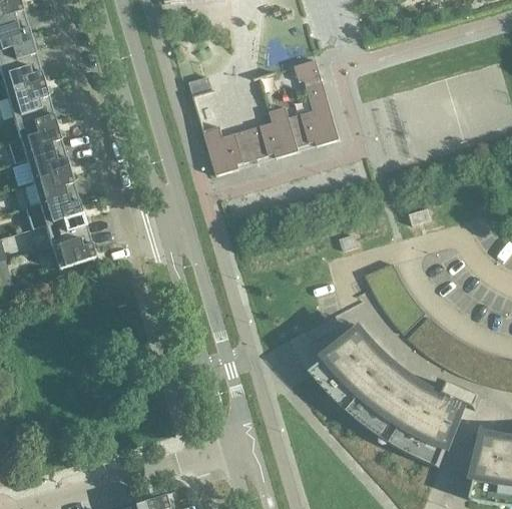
[(0,27),(23,20),(17,0),(13,0),(0,3),(0,27)]
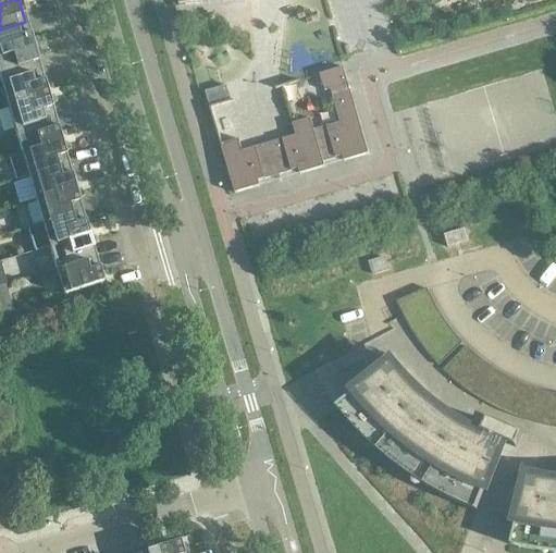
[(0,54),(33,46),(25,22),(0,29),(0,54)]
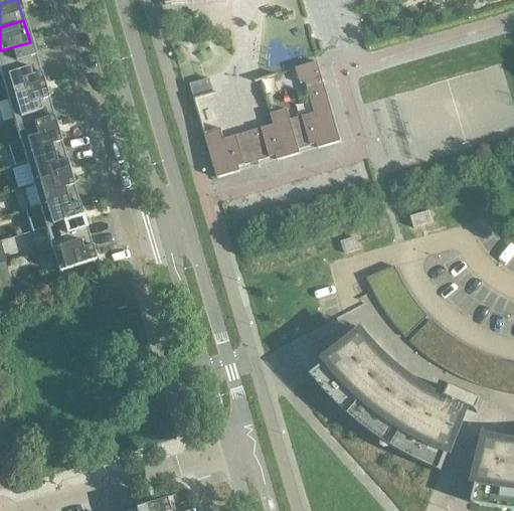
[(0,74),(36,63),(30,42),(0,50),(0,74)]
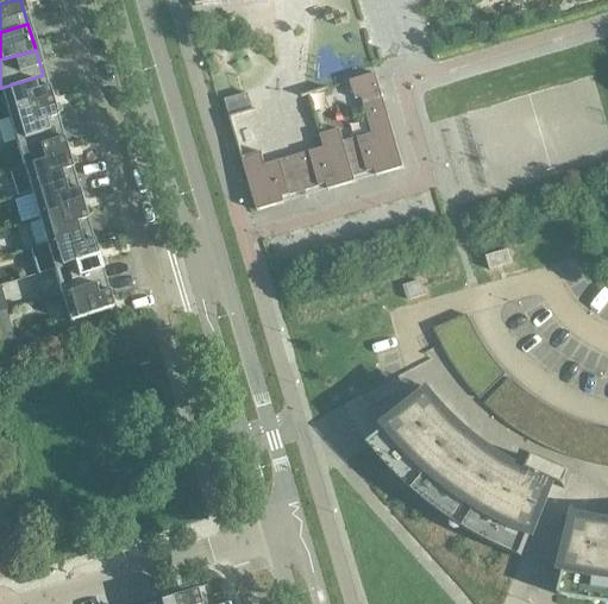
[(259,149),(242,155),(239,155),(256,208),(283,200),(281,195),(302,188),(325,182),(326,187),(353,180),(352,174),(374,168),(375,172),(402,165),(375,70),(348,79),(353,96),(359,94),(370,131),(342,139),(338,126),(318,132),(321,145),(263,162),(259,149)]
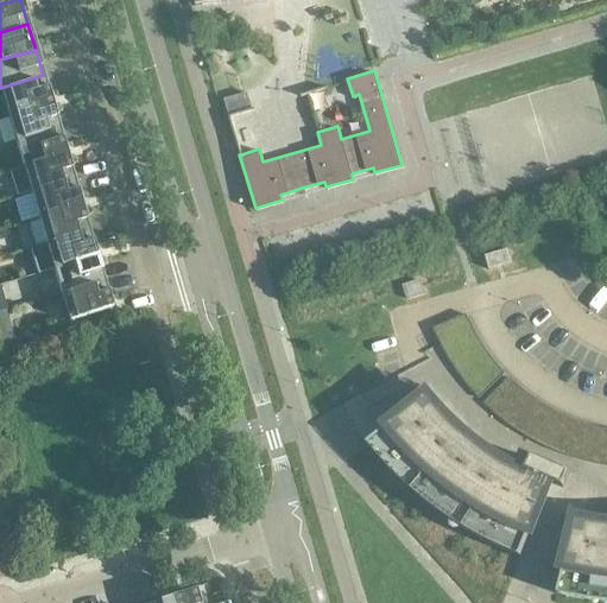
[(50,101),(43,75),(0,88),(7,113),(50,101)]
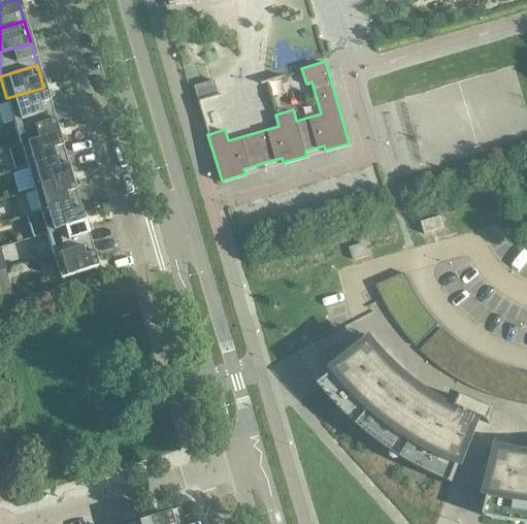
[(6,98),(12,121),(50,109),(43,88),(6,98)]
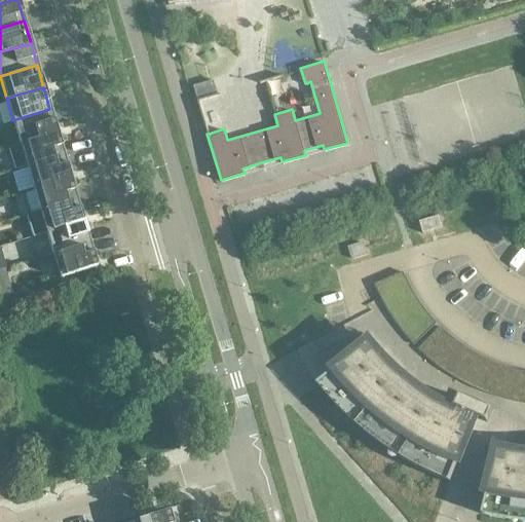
[(12,120),(20,142),(57,132),(49,109),(12,120)]
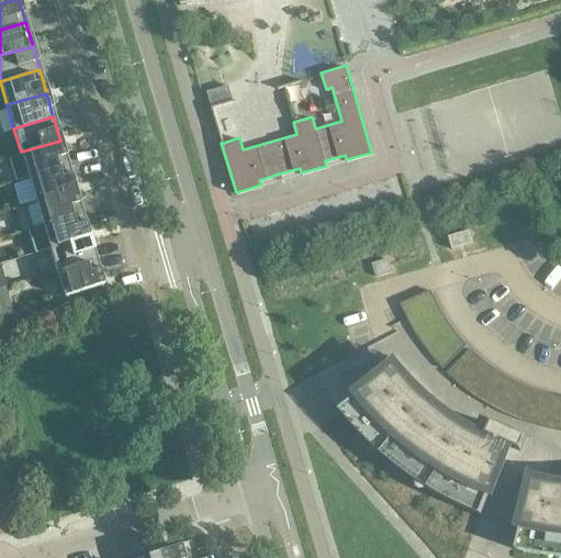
[(14,179),(27,176),(67,164),(60,141),(21,152),(8,156),(14,179)]
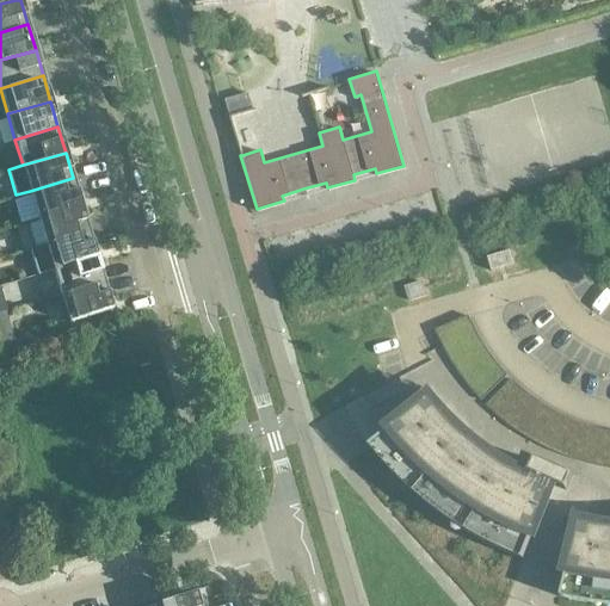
[(30,191),(37,216),(80,204),(73,178),(30,191)]
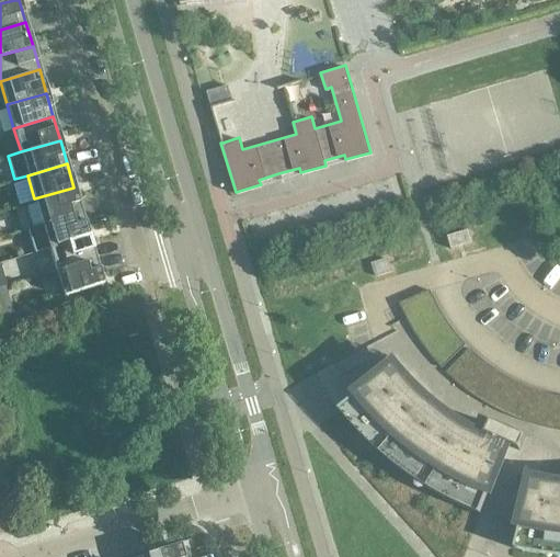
[(73,188),(34,199),(42,223),(81,211),(73,188)]
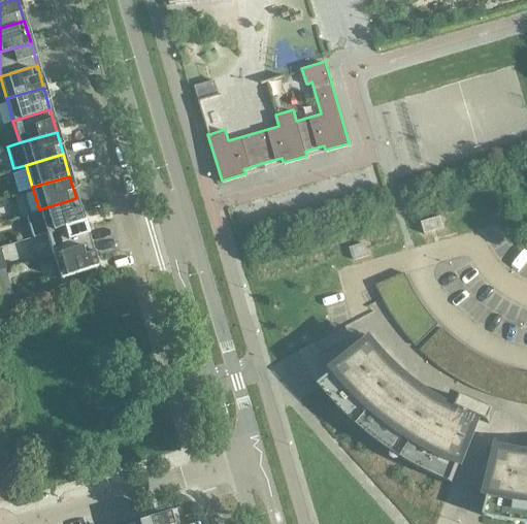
[(45,231),(83,221),(76,198),(39,209),(25,214),(31,235),(45,231)]
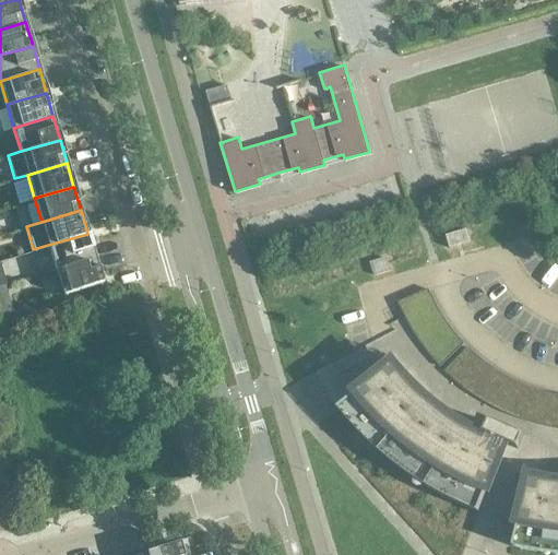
[(449,246),(469,239),(465,227),(444,233),(449,246)]
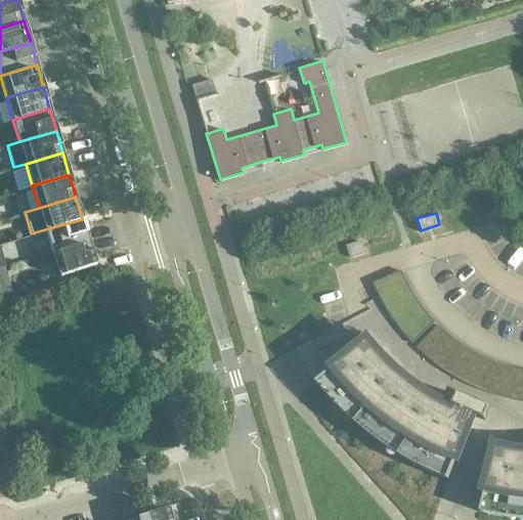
[(45,229),(51,252),(88,241),(82,219),(45,229)]
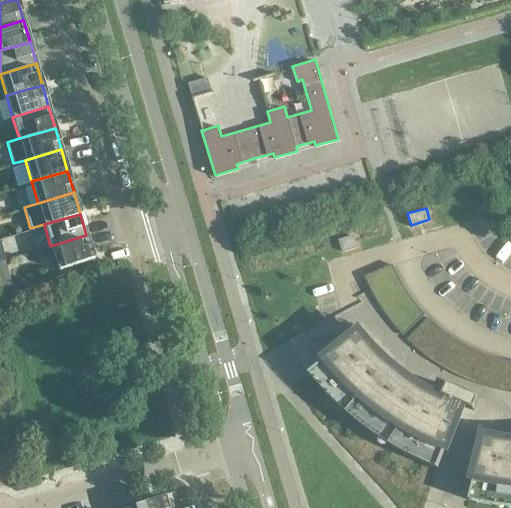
[(356,245),(352,234),(338,238),(342,250),(356,245)]
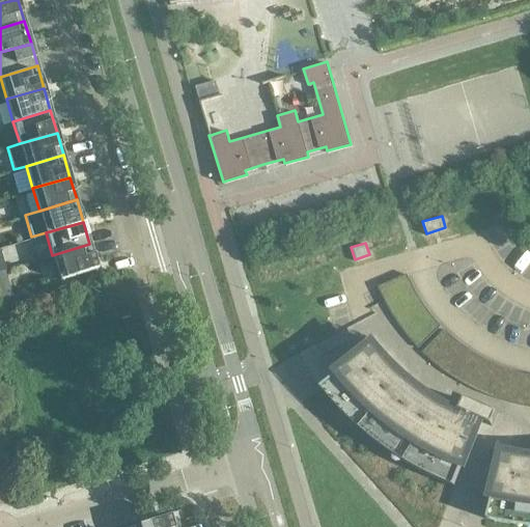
[(89,244),(52,255),(59,278),(96,267),(89,244)]
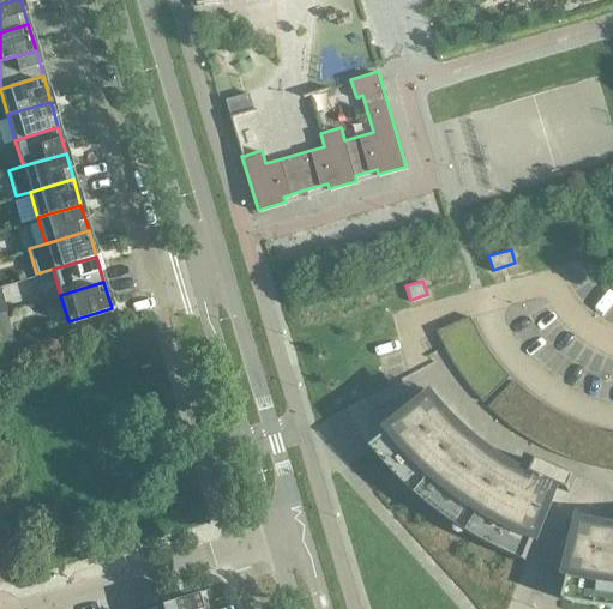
[(469,314),(436,329),(443,344),(470,330),(466,318),(469,317),(469,314)]
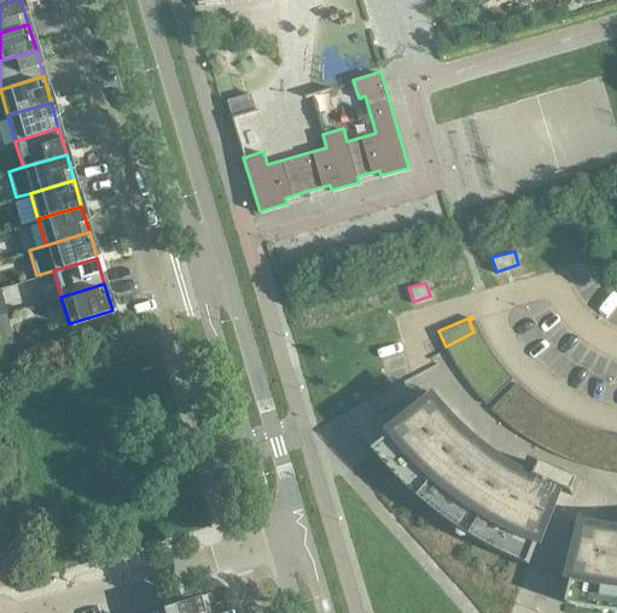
[(473,332),(446,346),(454,361),(481,344),(475,334),(473,332)]
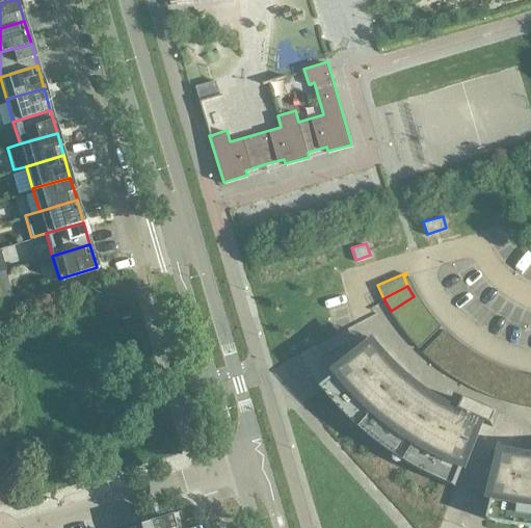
[(414,296),(391,311),(398,322),(421,307),(415,298),(414,296)]
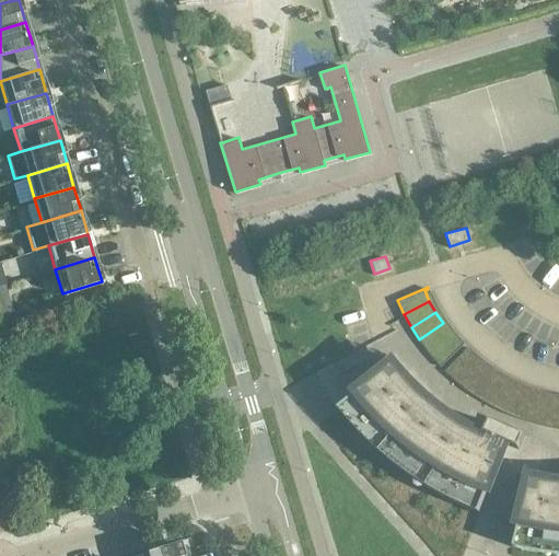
[(429,352),(451,334),(443,323),(419,339),(420,340),(429,352)]
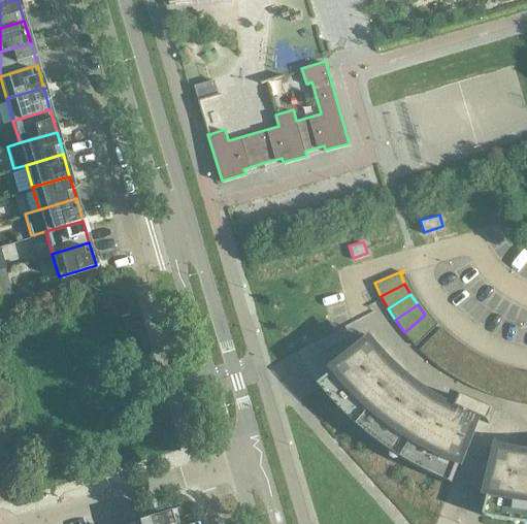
[(426,316),(425,315),(404,332),(415,344),(437,322),(436,321),(433,324),(426,316)]
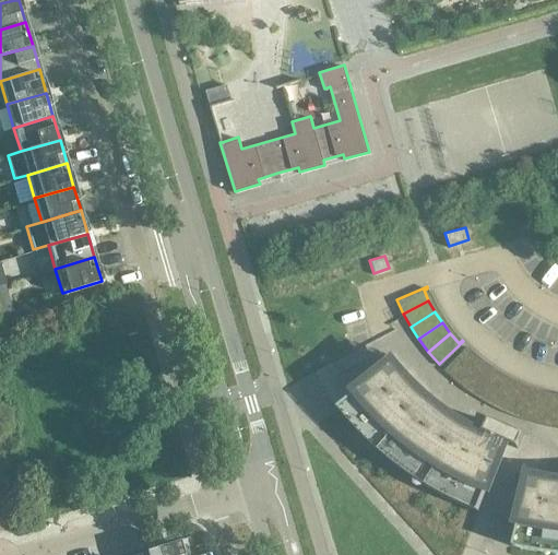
[(467,346),(466,345),(443,368),(454,379),(473,357),(464,349),(467,346)]
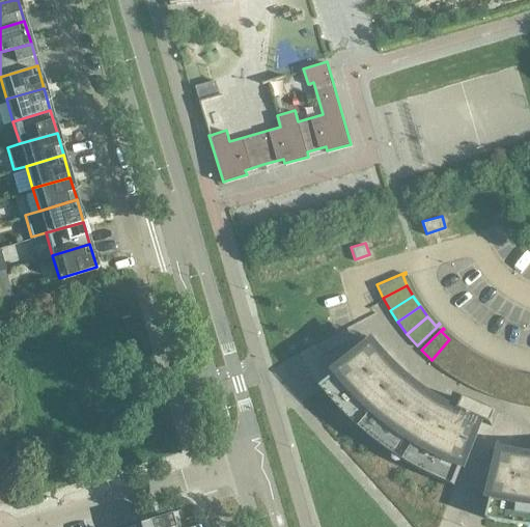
[(449,339),(431,360),(443,369),(459,347),(450,340),(449,339)]
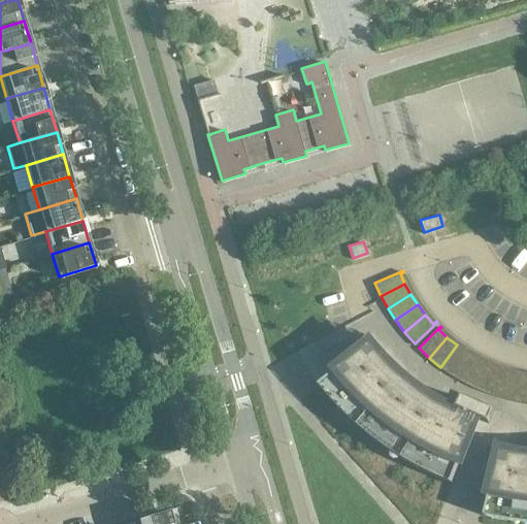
[(451,482),(474,421),(454,412),(434,401),(417,389),(399,375),(384,360),(368,342),(318,384),(324,391),(330,398),(336,404),(346,415),(351,419),(356,424),(363,430),(370,435),(377,441),(385,447),(393,452),(406,460),(413,464),(425,470),(433,475),(441,479),(451,482)]
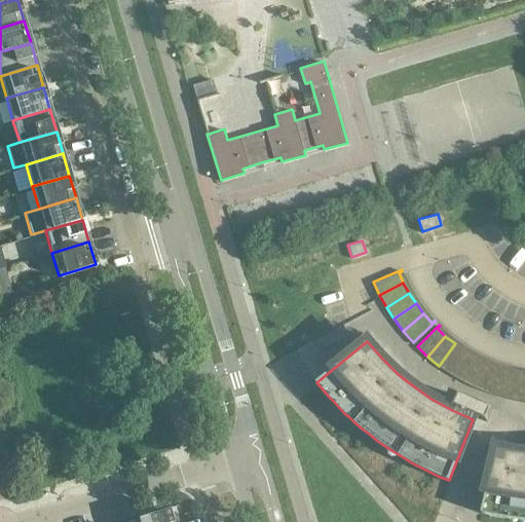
[(455,343),(439,366),(451,373),(465,350),(456,344),(455,343)]
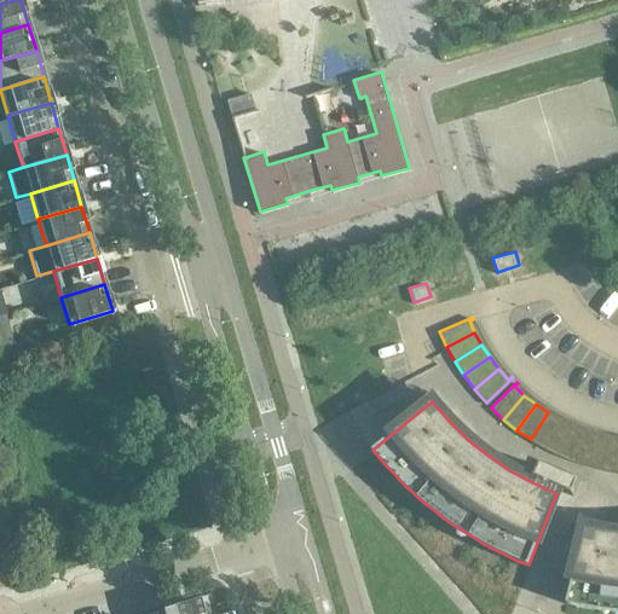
[(548,412),(531,439),(546,447),(560,420),(549,413),(548,412)]
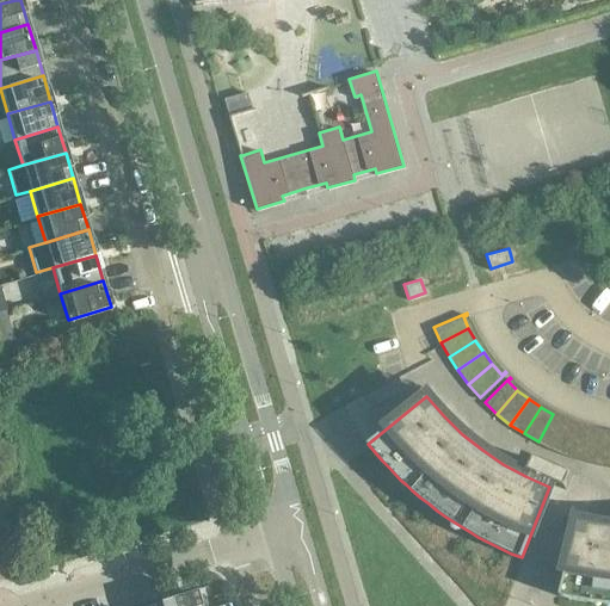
[(553,414),(538,441),(553,449),(566,420),(553,414)]
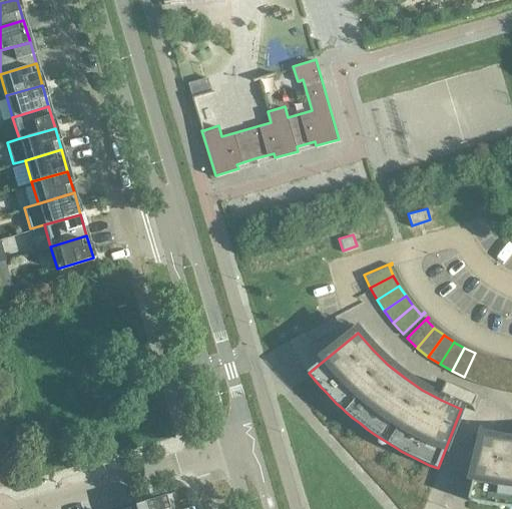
[(477,382),(486,358),(475,353),(464,377),(477,382)]
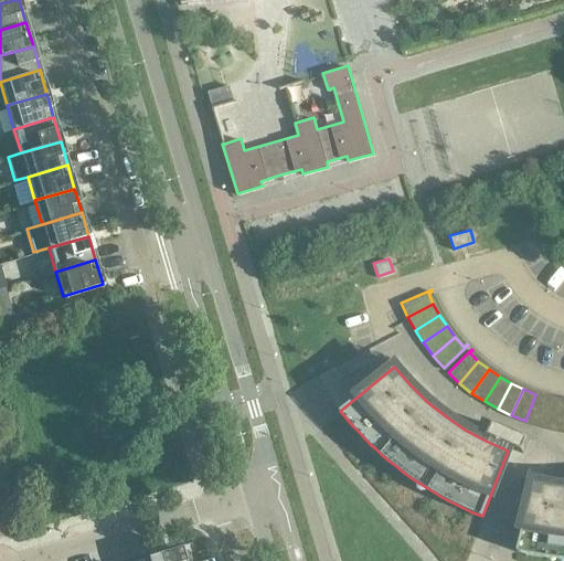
[(535,394),(525,421),(540,426),(547,398),(536,394),(535,394)]
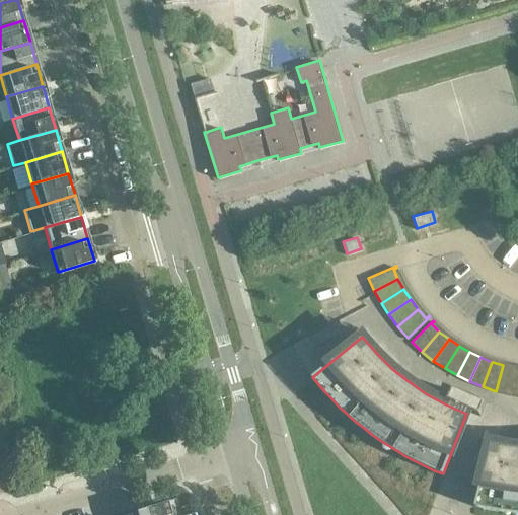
[(503,365),(496,391),(510,394),(515,368),(505,366),(503,365)]
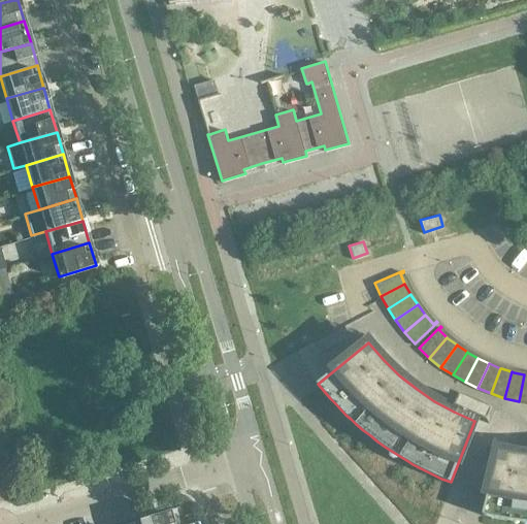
[(460,398),(456,405),(456,406),(488,421),(493,410),(472,399),(470,403),(460,398)]
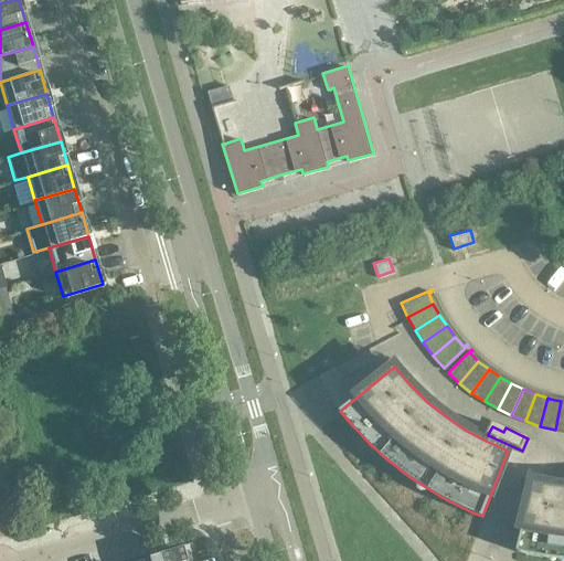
[(533,483),(528,506),(517,550),(527,552),(536,554),(546,556),(556,558),(563,558),(563,487),(557,487),(533,483)]
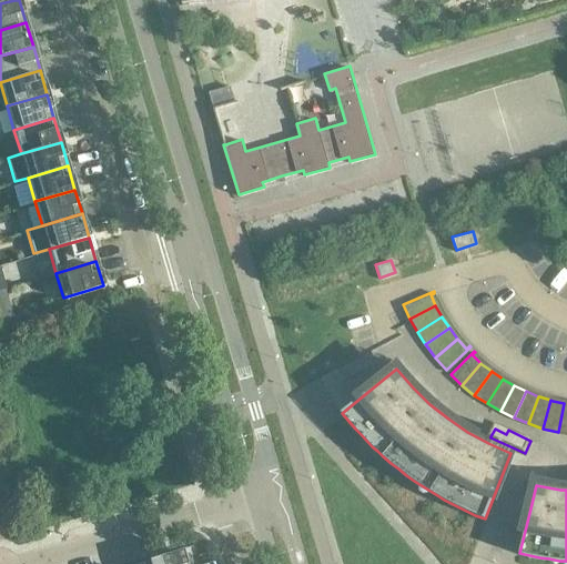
[(184,563),(181,550),(141,562),(132,563),(184,563)]
